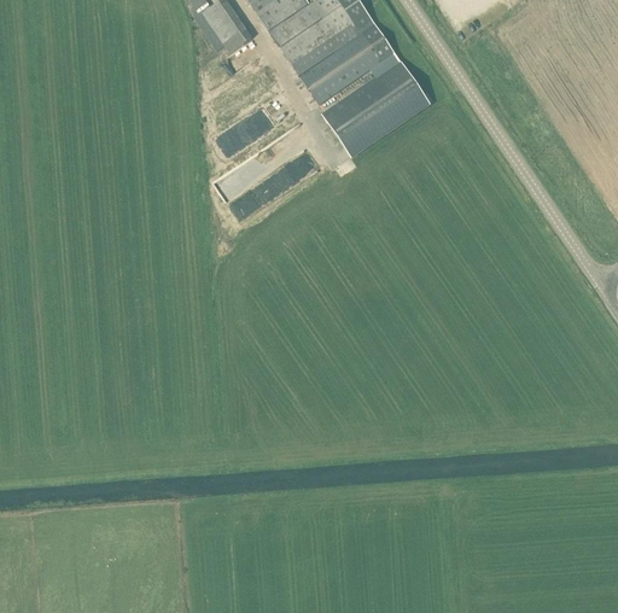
[(190,0),(194,16),(216,47),(225,42),(202,10),(210,4),(208,0),(190,0)]
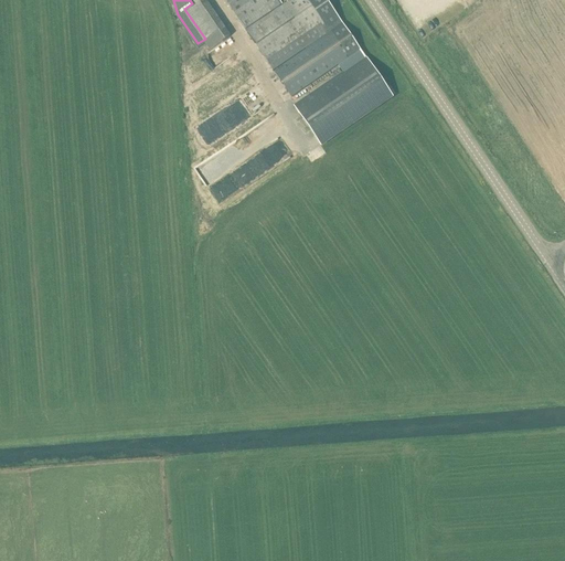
[(226,0),(238,19),(240,18),(245,25),(280,2),(279,0),(226,0)]
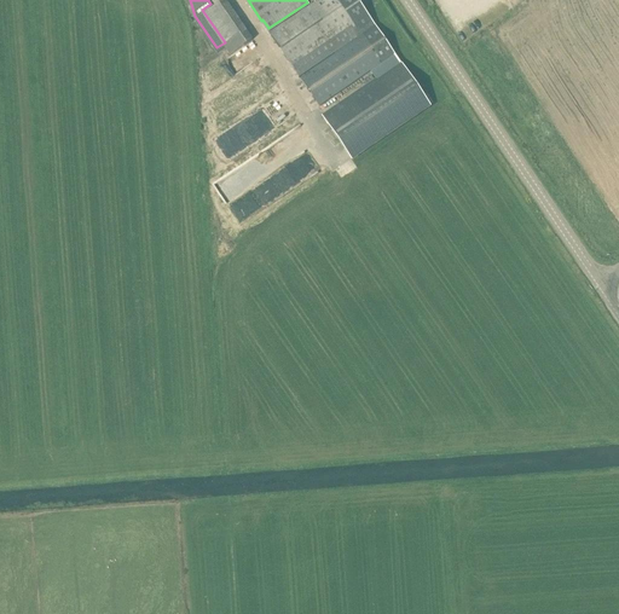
[(376,23),(360,0),(312,0),(270,30),(300,75),(366,29),(376,23)]
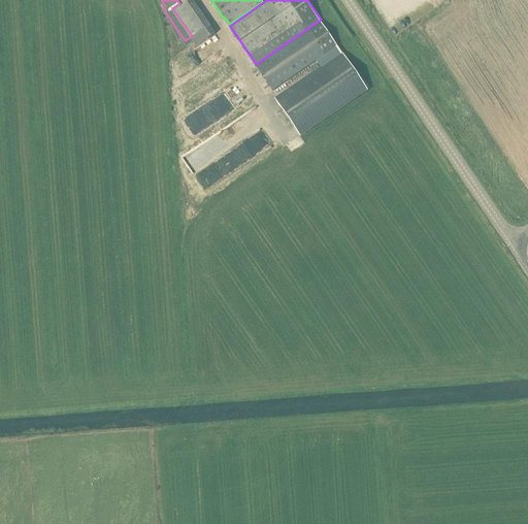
[(277,96),(300,131),(366,86),(321,20),(312,25),(329,48),(323,53),(329,61),(277,96)]
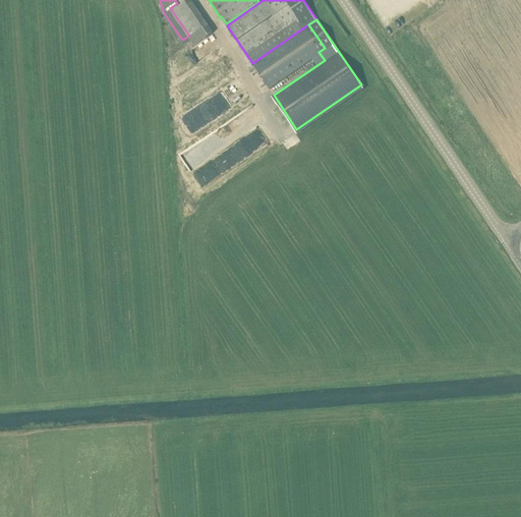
[(308,24),(252,63),(269,87),(315,54),(319,52),(325,48),(308,24)]
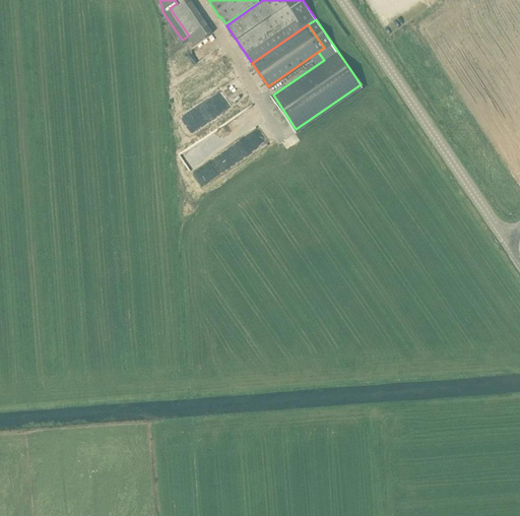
[(234,115),(244,129),(253,123),(249,118),(259,111),(252,101),(234,115)]
